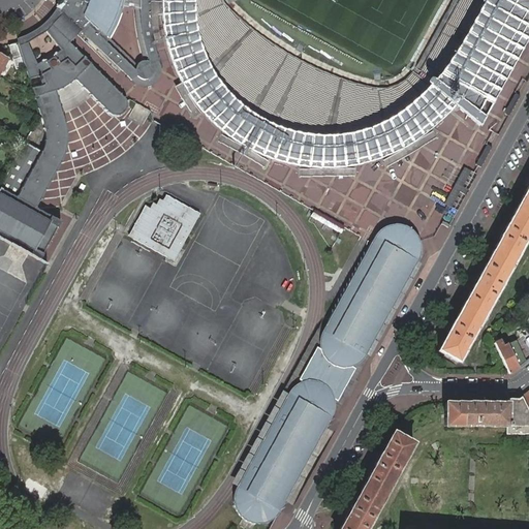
[(60,9),(81,31),(131,80),(139,85),(143,86),(147,86),(149,86),(153,84),(158,79),(160,71),(160,67),(158,61),(154,44),(152,37),(150,27),(149,16),(149,1),(148,0),(139,0),(141,10),(142,30),(144,43),(149,61),(147,60),(144,60),(138,63),(136,67),(135,70),(106,42),(111,34),(116,25),(121,12),(123,4),(124,0),(65,0),(64,2),(60,0),(59,0),(56,7),(60,9)]
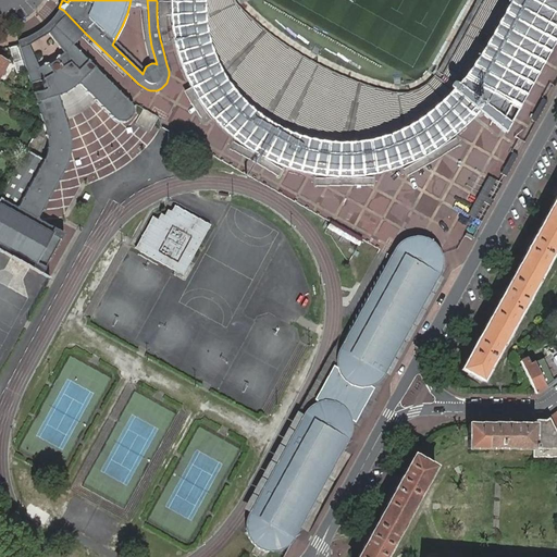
[(171,31),(181,65),(190,87),(194,91),(199,100),(209,113),(213,119),(225,131),(233,137),(240,144),(254,151),(259,156),(264,158),(282,165),(307,173),(338,177),(345,177),(351,176),(375,173),(396,168),(424,156),(431,153),(435,149),(454,136),(479,111),(441,69),(429,81),(416,87),(404,91),(390,90),(375,87),(357,82),(338,74),(313,62),(285,44),(258,25),(246,14),(235,1),(234,0),(169,0),(170,1),(170,9),(170,15),(171,31)]
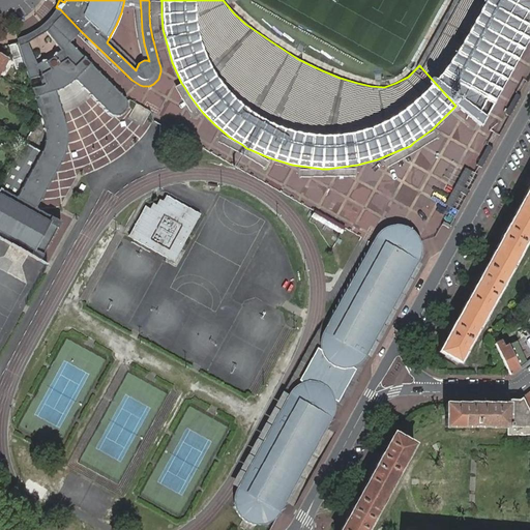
[(529,0),(454,0),(419,65),(455,106),(480,125),(481,124),(529,34),(529,0)]
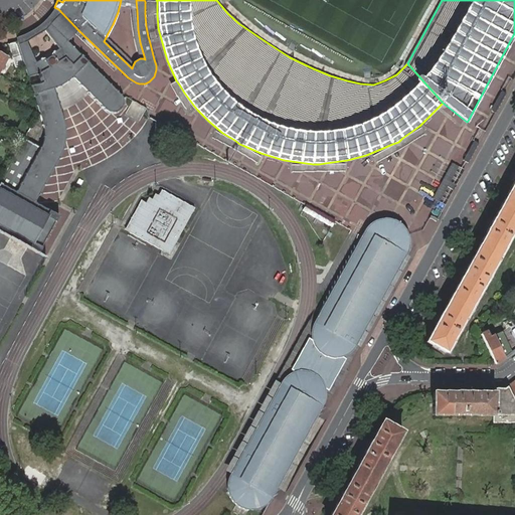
[(78,30),(58,9),(54,16),(48,22),(67,41),(72,36),(78,30)]
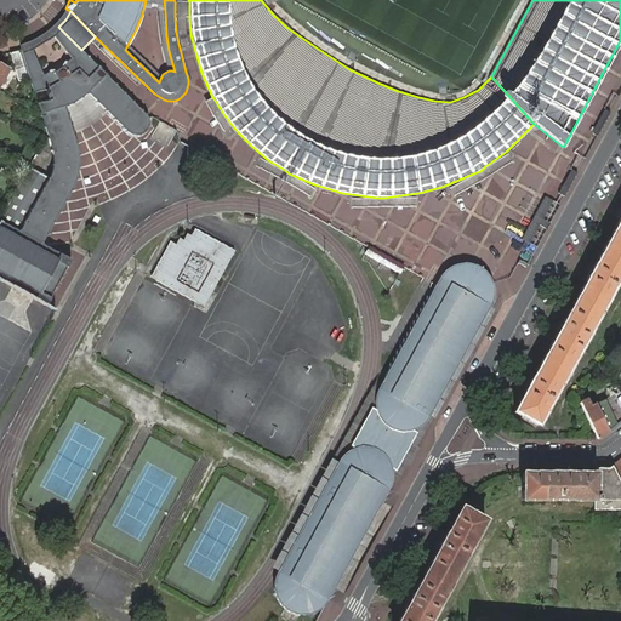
[(53,161),(52,167),(50,175),(49,178),(20,232),(44,245),(45,244),(44,244),(44,243),(44,241),(72,191),(77,180),(78,171),(79,161),(79,152),(66,107),(67,106),(67,107),(68,106),(72,103),(73,104),(74,103),(73,103),(80,98),(81,100),(83,97),(85,95),(86,95),(87,93),(86,93),(87,92),(127,132),(134,135),(137,135),(141,134),(143,131),(147,127),(148,125),(148,123),(148,119),(144,113),(81,50),(58,27),(55,32),(40,41),(30,46),(21,50),(34,92),(46,89),(50,101),(38,104),(53,155),(53,161)]
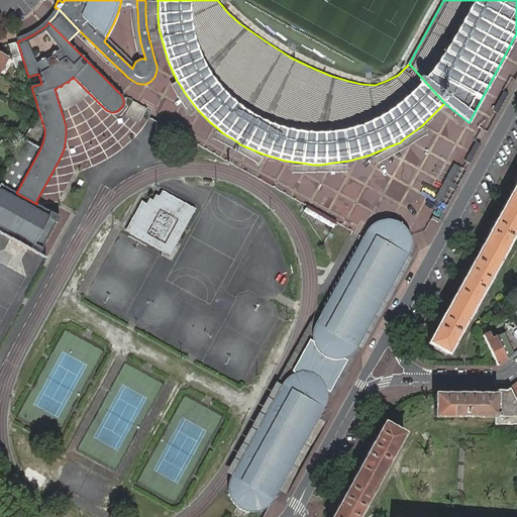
[(14,42),(8,44),(15,68),(23,66),(16,41),(14,42)]
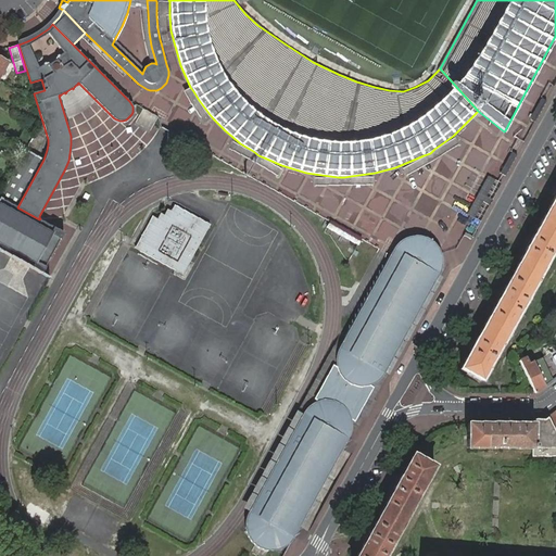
[(540,112),(546,101),(544,100),(542,100),(540,101),(531,117),(531,119),(535,122),(540,112)]
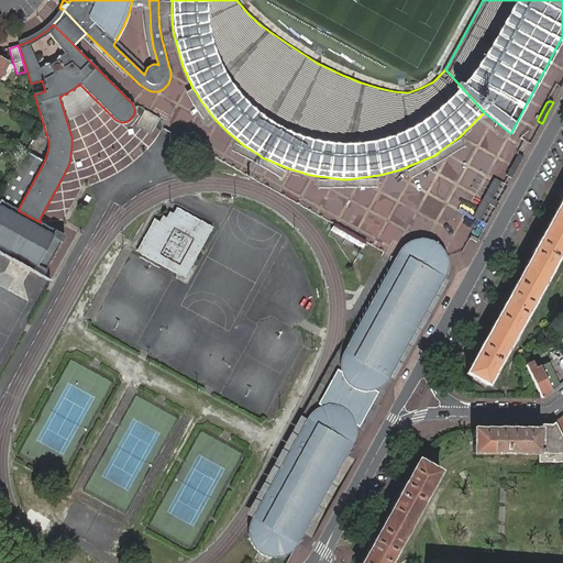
[(145,110),(136,125),(152,133),(159,118),(145,110)]
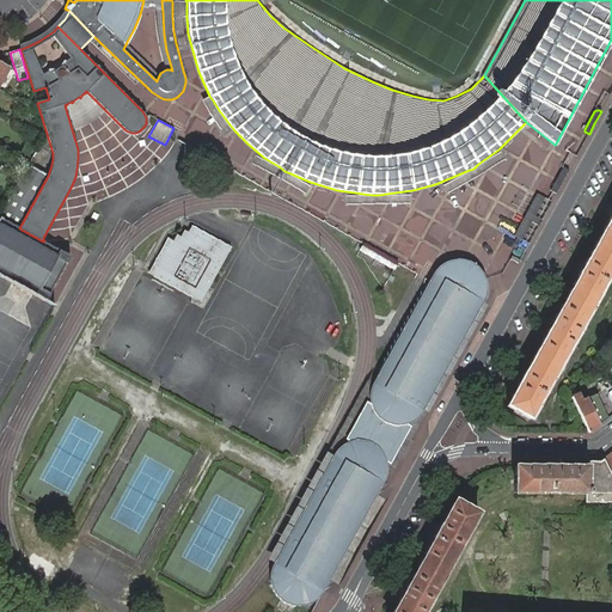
[(48,176),(29,165),(20,179),(7,203),(0,215),(0,216),(19,228),(48,176)]
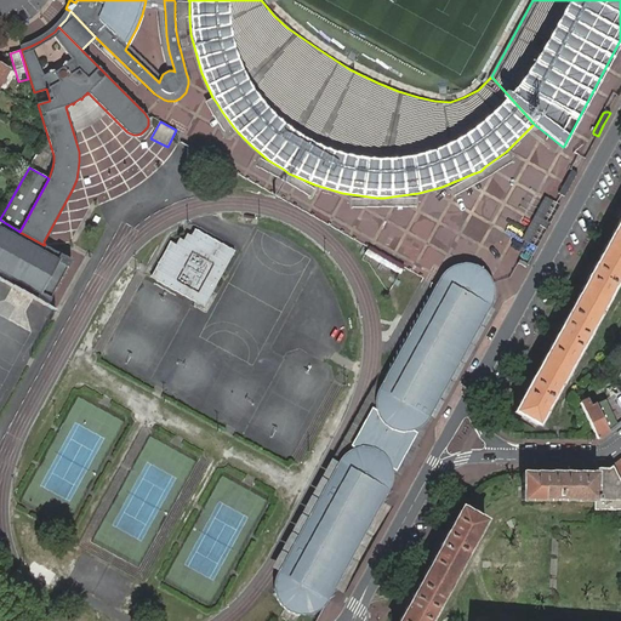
[(559,193),(565,197),(571,183),(577,172),(574,171),(573,171),(570,172),(559,193)]
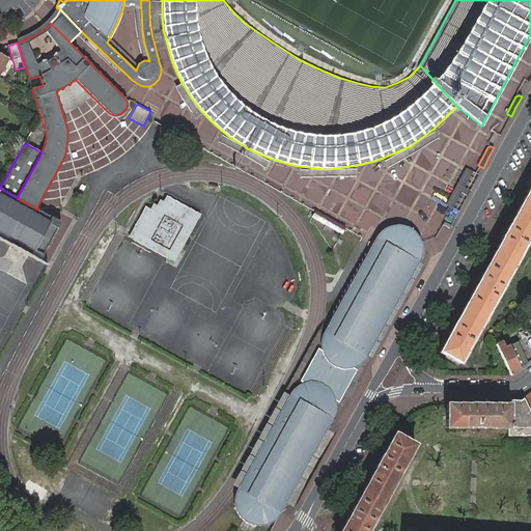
[(530,185),(440,352),(460,363),(530,233),(530,185)]
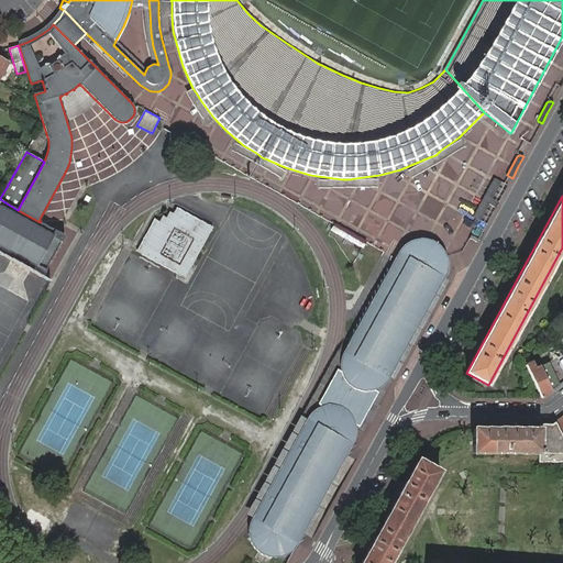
[(40,222),(18,210),(0,199),(0,253),(40,275),(43,276),(46,269),(45,269),(51,261),(51,262),(52,261),(51,260),(55,251),(56,252),(57,251),(56,250),(61,242),(62,242),(65,236),(40,222)]
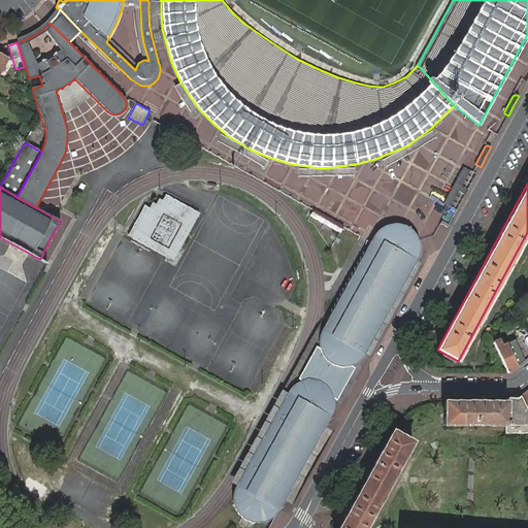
[(179,248),(199,212),(165,194),(162,199),(159,197),(156,203),(153,201),(150,207),(144,204),(132,228),(136,231),(133,237),(166,256),(173,243),(179,248)]
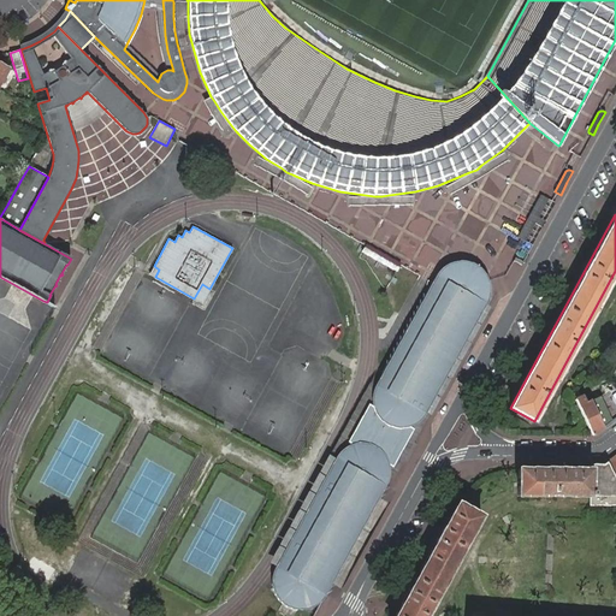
[(404,426),(412,425),(415,424),(420,420),(422,418),(426,413),(486,303),(489,297),(490,292),(490,286),(489,282),(486,276),(483,271),(479,267),(474,265),(469,262),(463,261),(457,261),(450,262),(445,265),(440,270),(434,277),(432,282),(377,384),(374,390),(373,396),(373,402),(374,407),(377,412),(380,416),(384,420),(389,424),(394,426),(400,426),(404,426)]
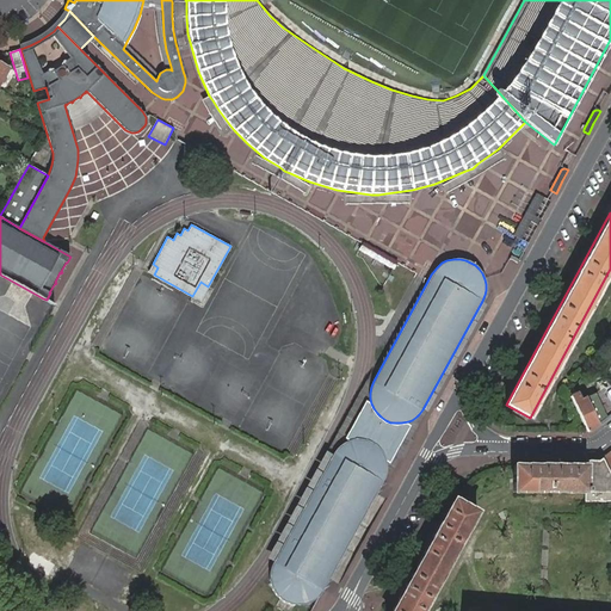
[(153,264),(148,272),(154,275),(158,267),(153,264)]
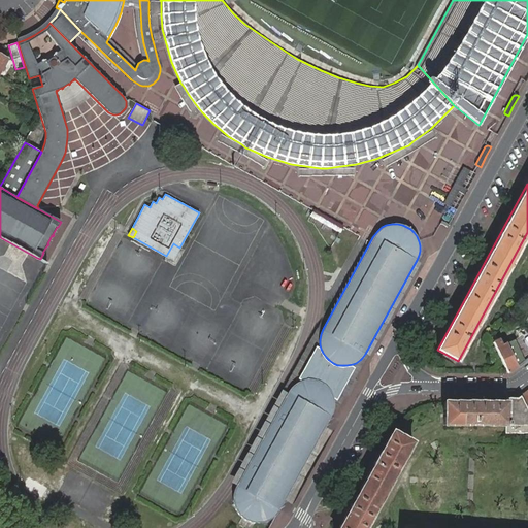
[(166,256),(173,260),(179,248),(173,243),(166,256)]
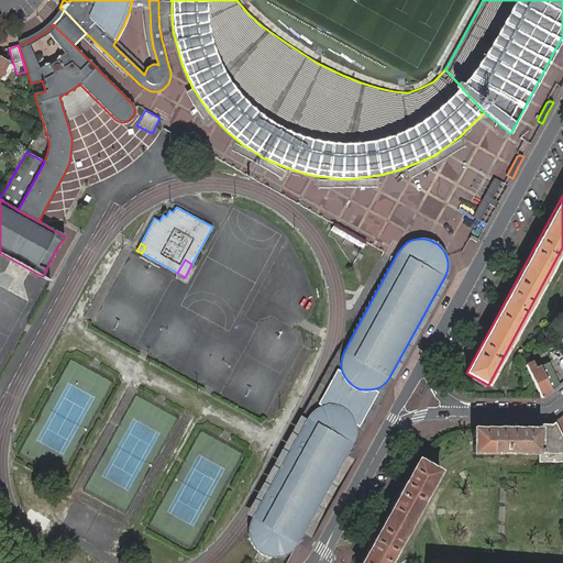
[(340,357),(311,411),(315,409),(319,406),(327,404),(332,404),(338,405),(343,407),(348,410),(352,414),(354,419),(355,423),(376,388),(370,389),(365,389),(360,389),(355,387),(351,384),(348,381),(344,376),(342,372),(341,367),(341,362),(342,356),(344,351),(340,357)]
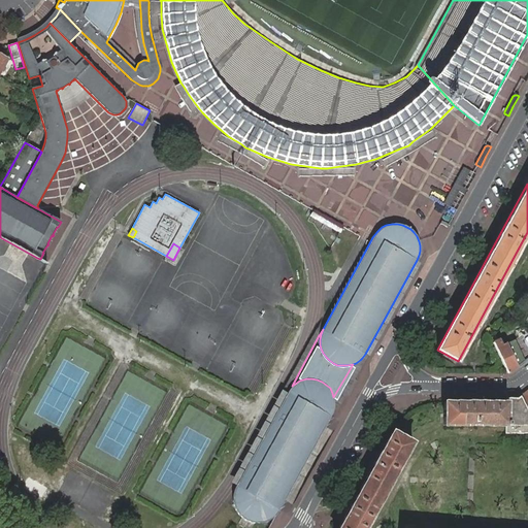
[(493,342),(508,373),(517,367),(505,343),(501,345),(498,339),(493,342)]
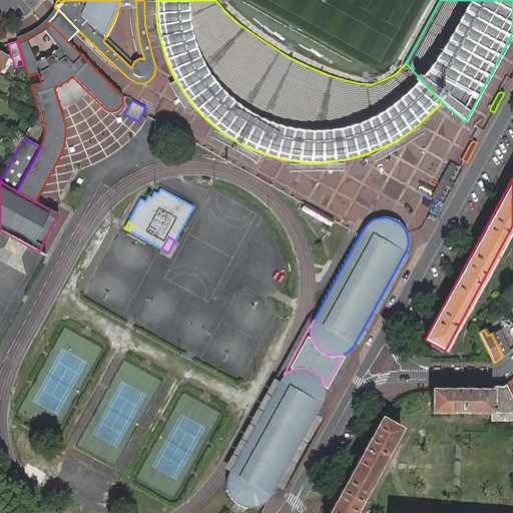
[(287,373),(284,375),(229,472),(228,475),(227,480),(227,484),(228,489),(229,494),(233,499),(239,504),(244,506),(249,506),(257,506),(261,505),(266,502),(271,497),(272,495),(322,404),(324,400),(325,395),(325,392),(324,386),(323,382),(321,377),(317,374),(313,371),(308,369),(303,368),(298,368),(291,370),(287,373)]
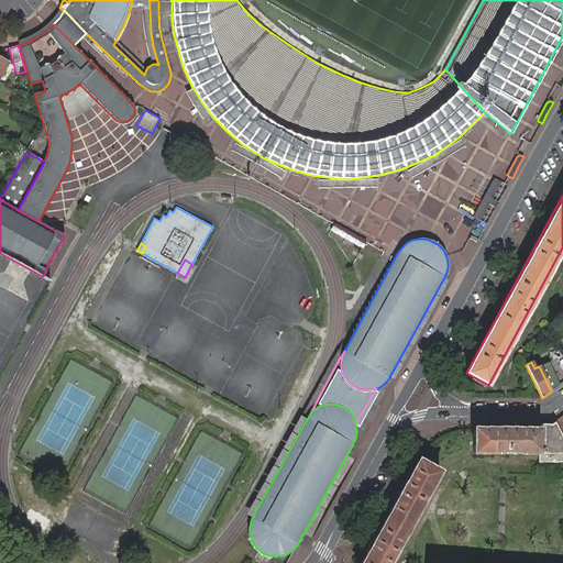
[(539,429),(473,429),(474,453),(539,453),(539,462),(562,462),(562,441),(562,438),(560,432),(554,422),(551,424),(539,424),(539,429)]
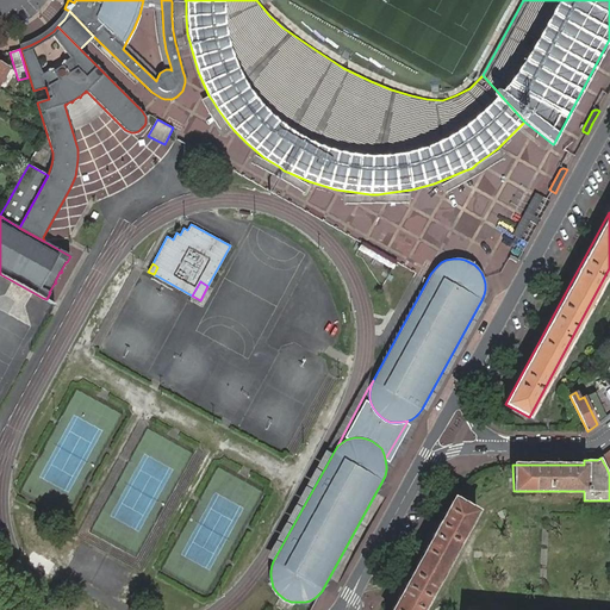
[(453,498),(391,609),(421,609),(477,511),(453,498)]
